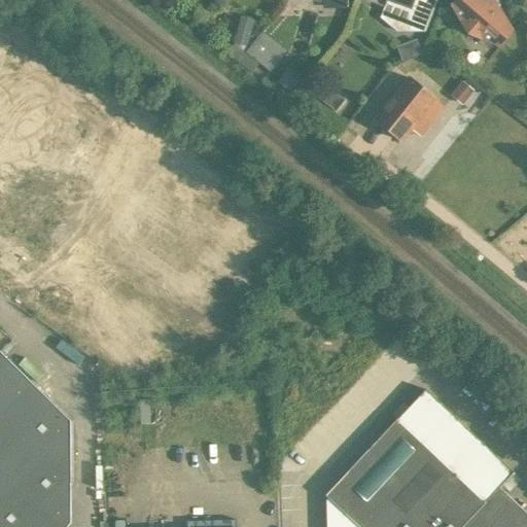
[(385,8),(387,1),(410,9),(410,32),(425,32),(436,0),(365,0),(365,1),(385,8)]
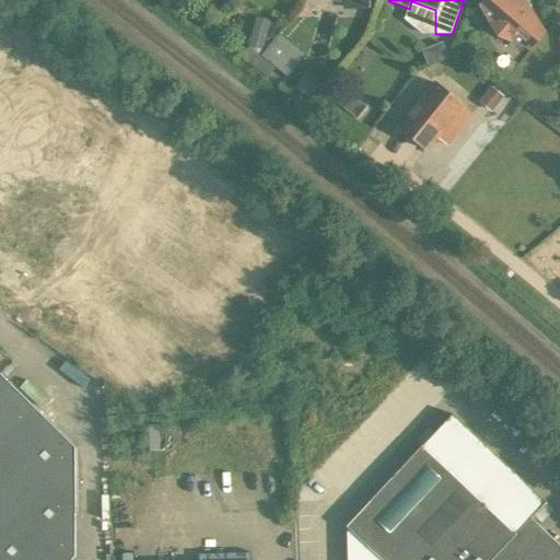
[(482,0),(478,7),(497,37),(529,51),(545,33),(531,8),(532,7),(527,1),(525,0),(482,0)]
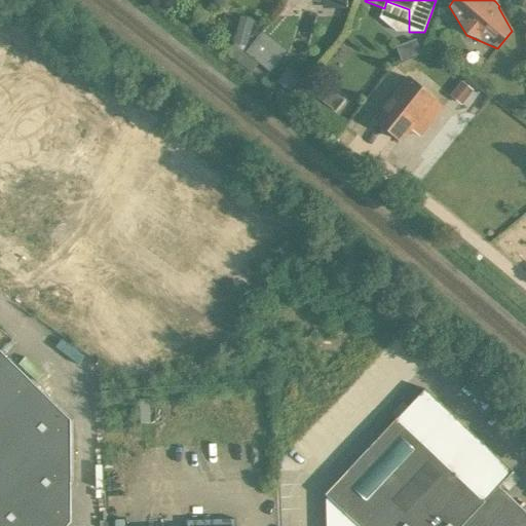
[(229,54),(237,61),(245,51),(253,21),(239,16),(232,42),(236,43),(229,54)]
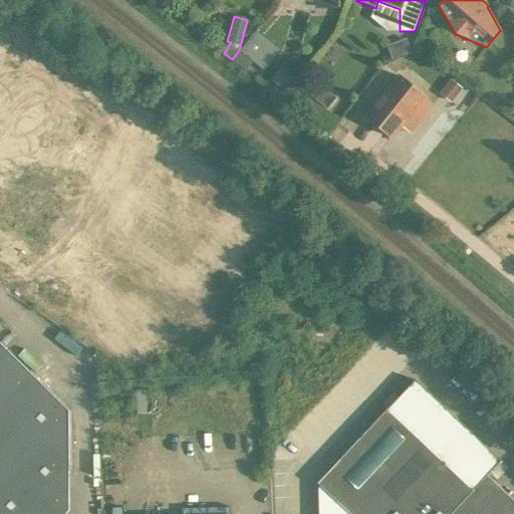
[(239,50),(232,59),(246,70),(252,61),(264,71),(280,49),(255,29),(239,50)]
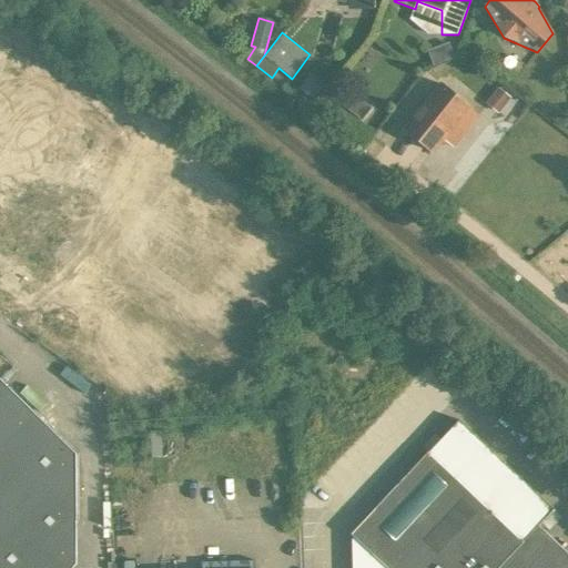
[(452,42),(432,47),(436,61),(455,56),(452,42)]
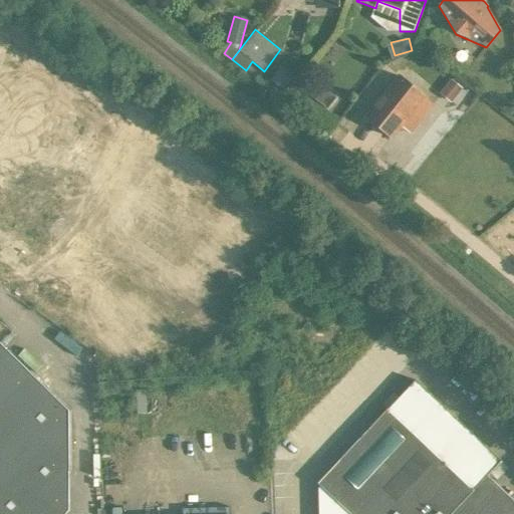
[(366,117),(392,138),(414,109),(424,116),(433,105),(399,77),(366,117)]
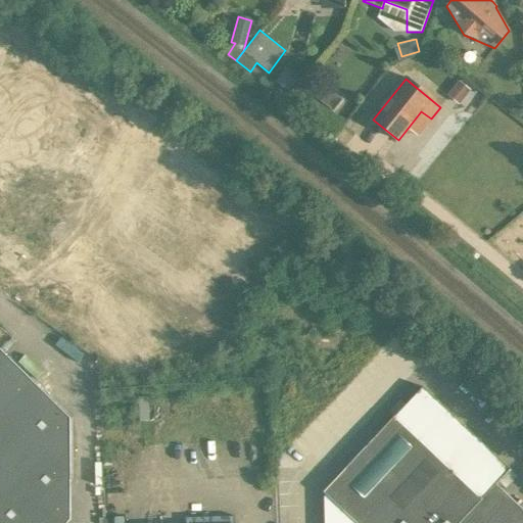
[(459,80),(446,94),(459,103),(471,89),(459,80)]
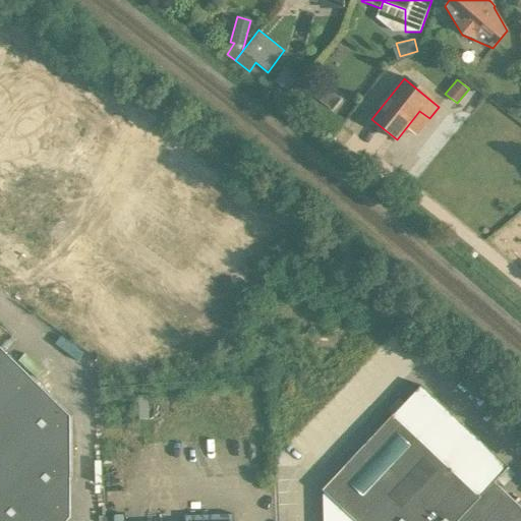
[(0,348),(0,520),(53,520),(40,508),(70,477),(77,424),(0,348)]
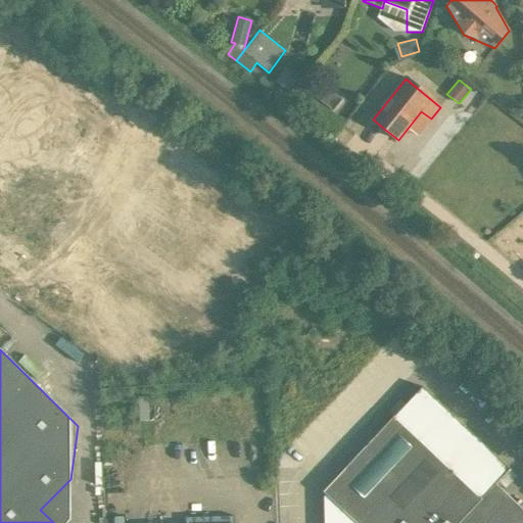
[(473,477),(481,468),(444,433),(430,450),(393,417),(323,492),(354,522),(522,522),(522,510),(494,484),(491,487),(484,480),(473,491),(464,483),(471,475),(473,477)]
